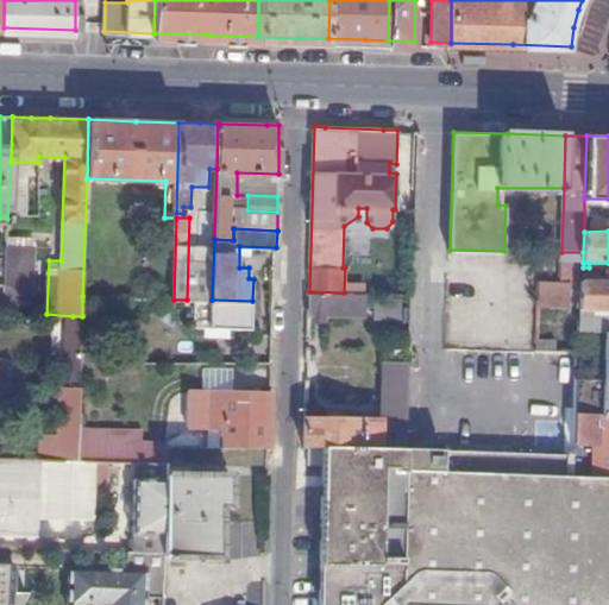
[(35,245),(6,244),(5,283),(33,283),(35,245)]
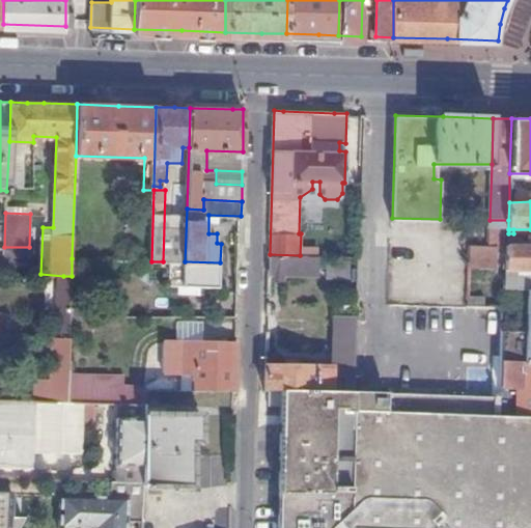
[(496,245),(496,227),(487,227),(486,244),(496,245)]
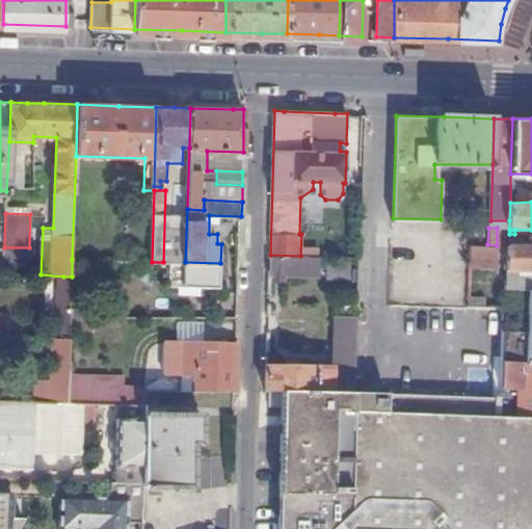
[(531,243),(531,244),(508,243),(507,288),(524,289),(531,288),(531,243)]
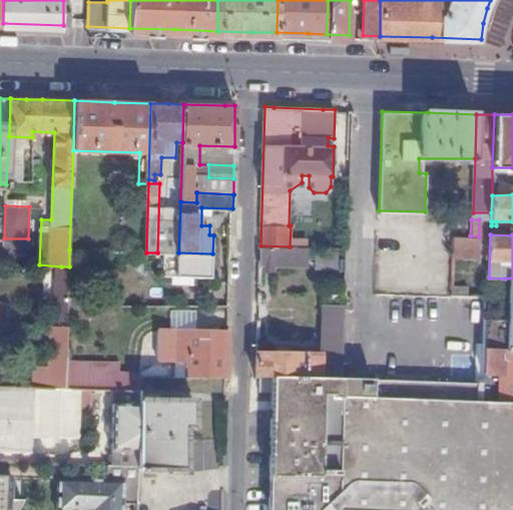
[(290,246),(261,245),(261,263),(296,264),(297,246),(290,246)]
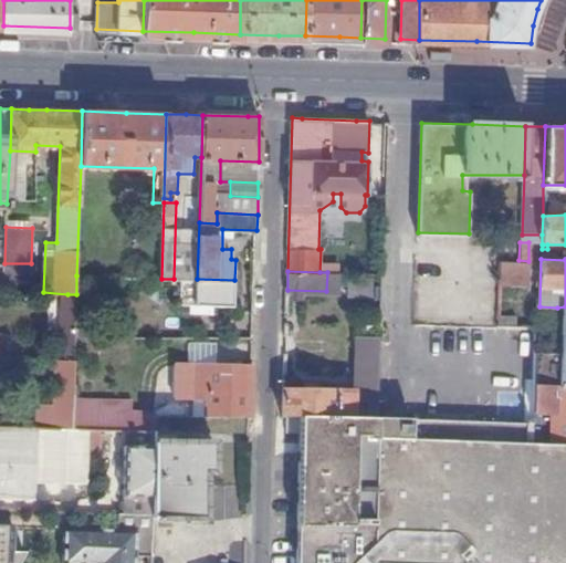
[(197,279),(184,279),(182,302),(234,304),(234,280),(197,279)]
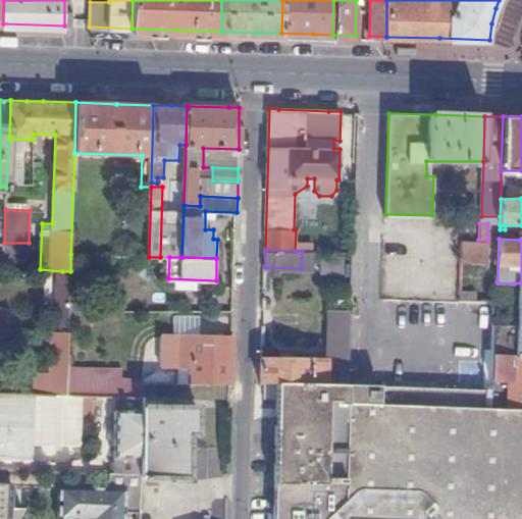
[(70,271),(62,271),(61,281),(58,281),(56,331),(68,332),(68,309),(69,279),(70,271)]
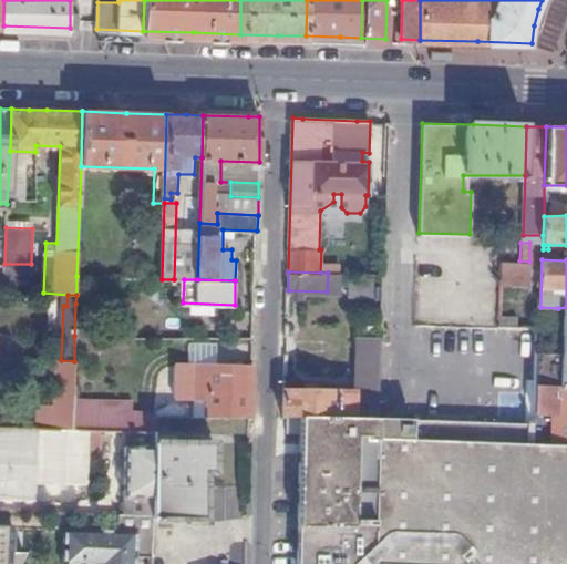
[(534,423),(533,442),(566,443),(566,307),(558,308),(557,351),(536,351),(535,379),(534,423)]
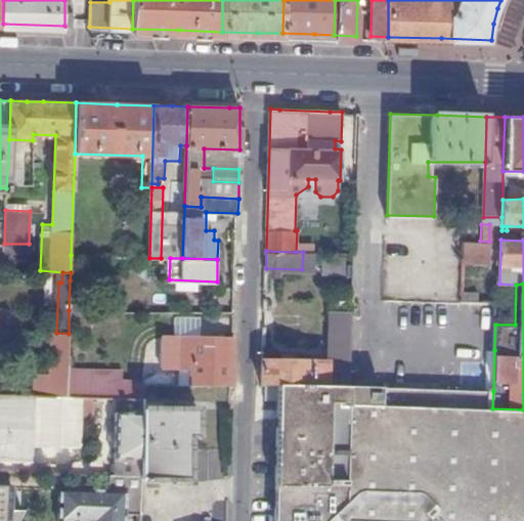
[(349,386),(352,310),(332,310),(330,361),(262,360),(262,384),(278,384),(349,386)]
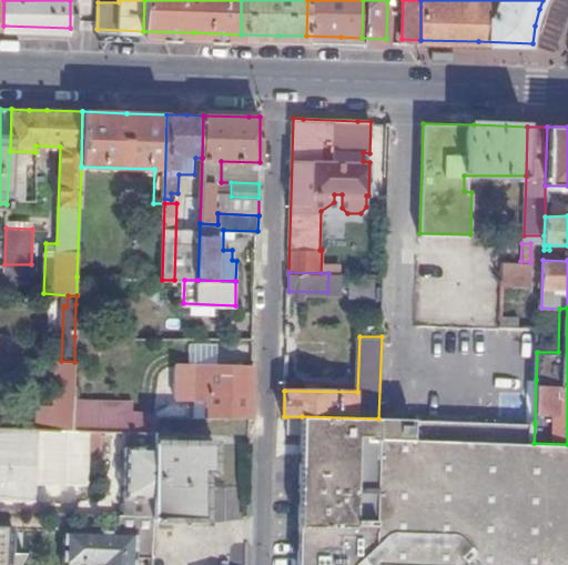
[(74,362),(61,361),(56,361),(54,403),(53,427),(72,427),(72,400),(74,362)]
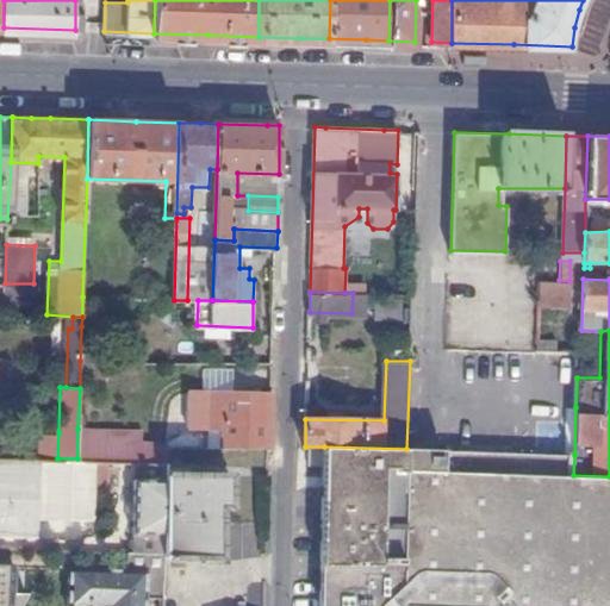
[(225,447),(272,447),(272,411),(273,392),(191,391),(190,424),(212,424),(212,429),(225,429),(225,447)]
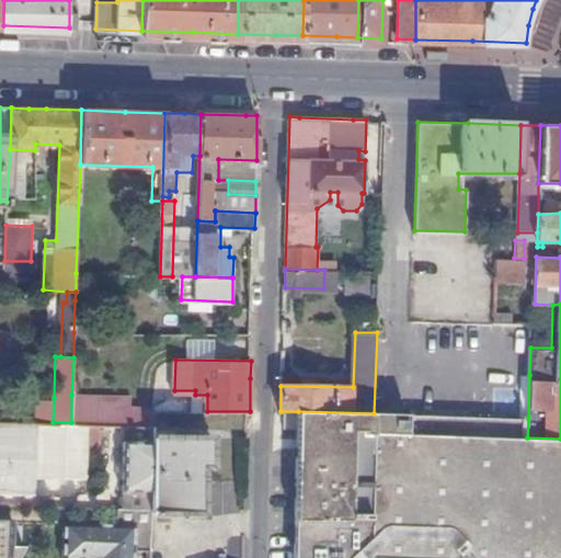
[(71,395),(71,422),(126,424),(128,424),(129,409),(129,397),(71,395)]
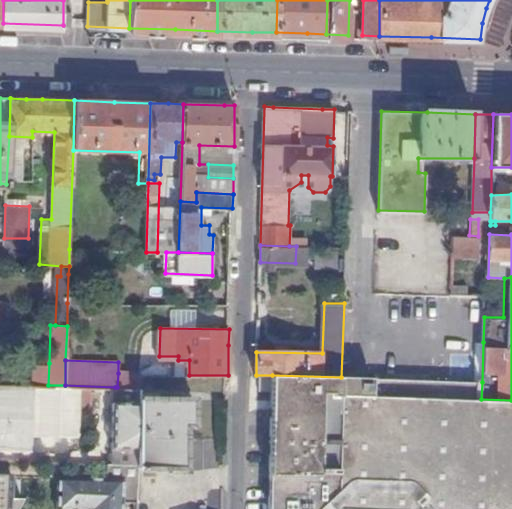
[(34,362),(33,384),(48,385),(49,363),(34,362)]
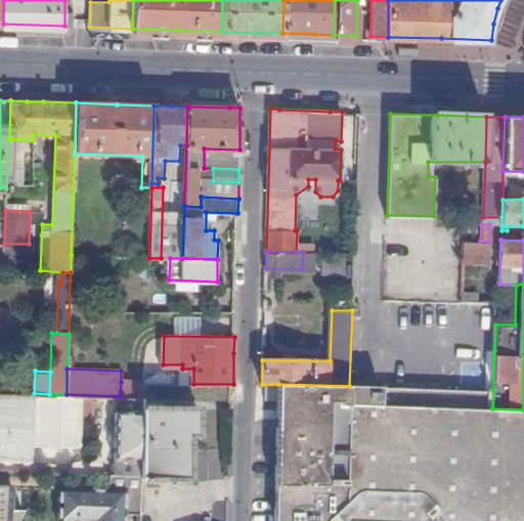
[(121,382),(120,396),(144,397),(144,383),(121,382)]
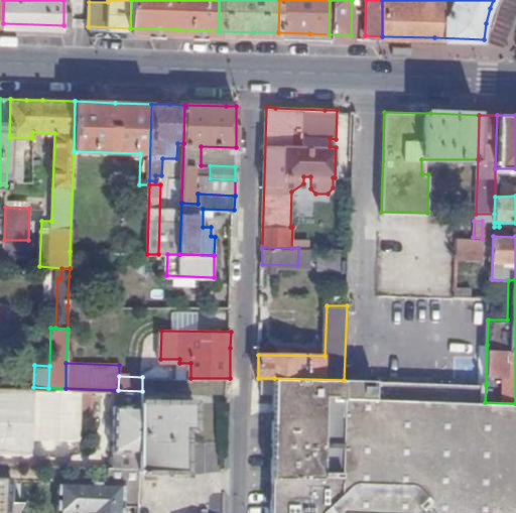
[(442,383),(344,380),(274,378),(270,478),(342,479),(340,512),(515,512),(515,403),(485,402),(486,385),(478,384),(472,384),(442,383)]
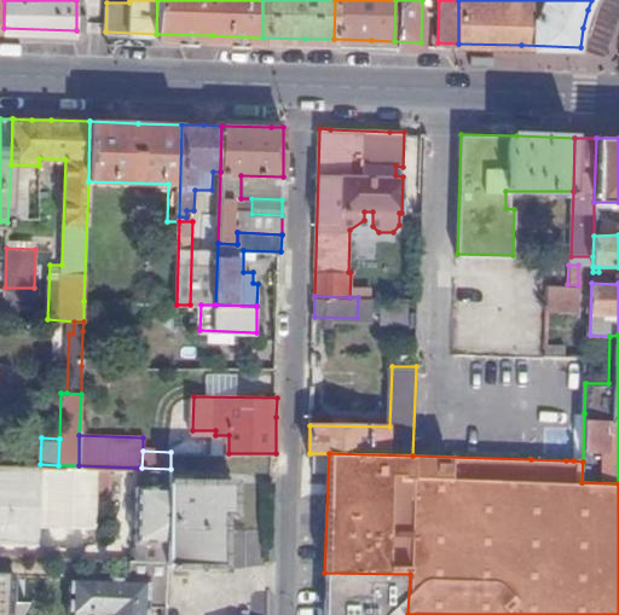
[(0,543),(39,545),(40,464),(0,463),(0,543)]
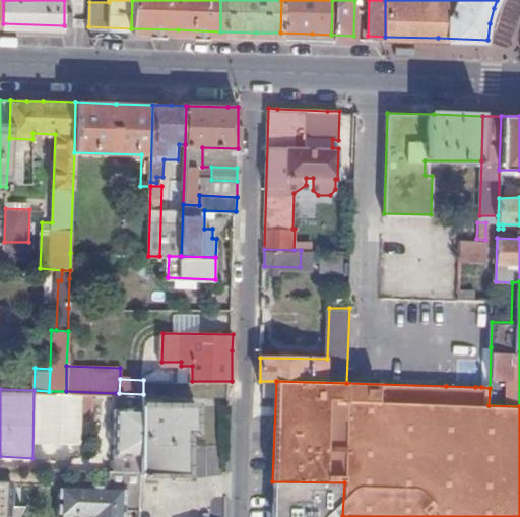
[(115,456),(114,471),(140,472),(143,405),(143,394),(119,393),(117,393),(116,408),(114,408),(113,456),(115,456)]
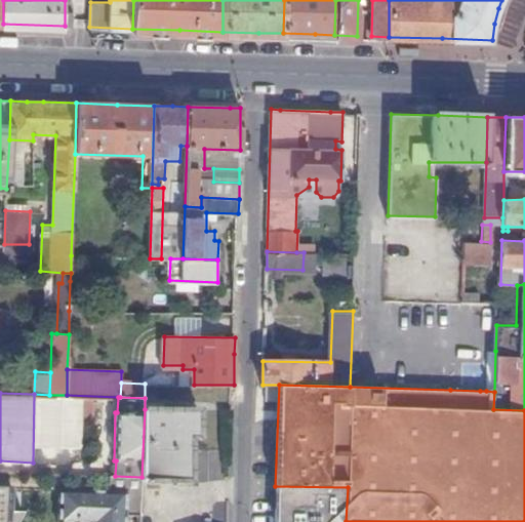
[(83,410),(44,409),(43,445),(82,446),(83,410)]
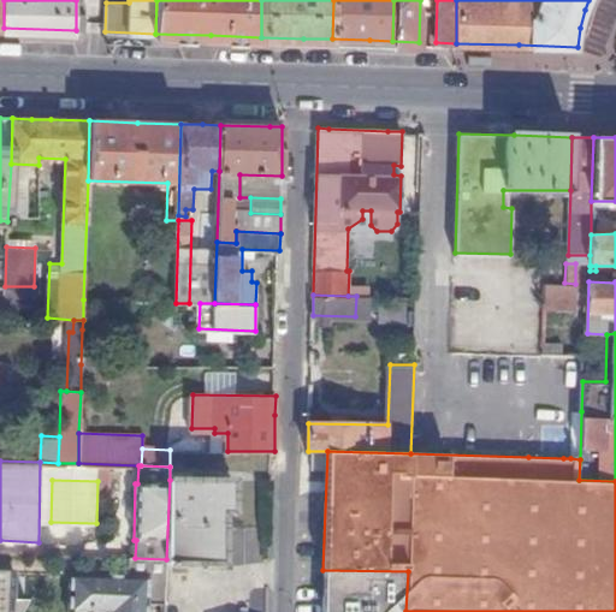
[(166,559),(166,562),(221,563),(223,511),(231,512),(232,481),(170,480),(166,559)]
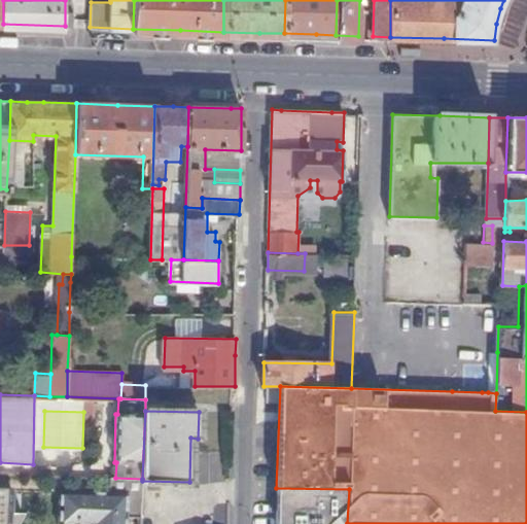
[(115,478),(107,478),(107,493),(59,491),(58,523),(126,523),(126,517),(141,518),(142,481),(142,479),(115,478)]
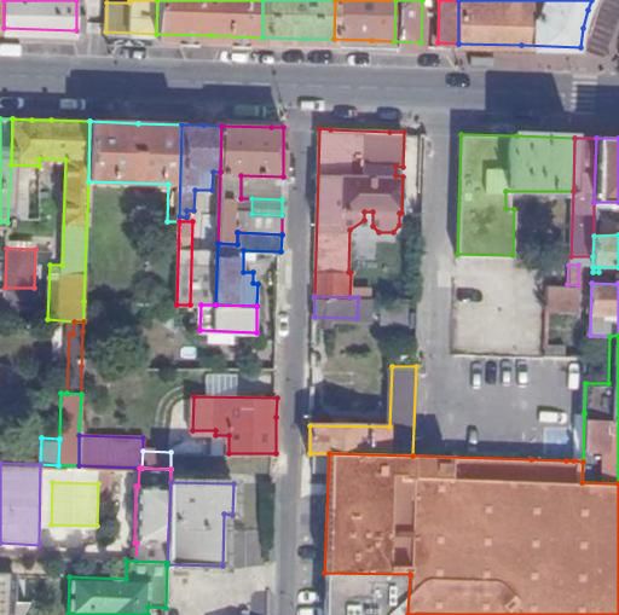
[(408,614),(410,574),(324,573),(323,614),(408,614)]
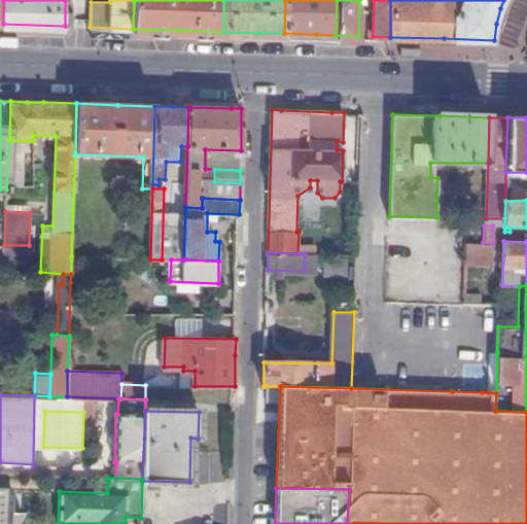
[(0,523),(9,523),(14,515),(4,514),(4,489),(0,489),(0,523)]
